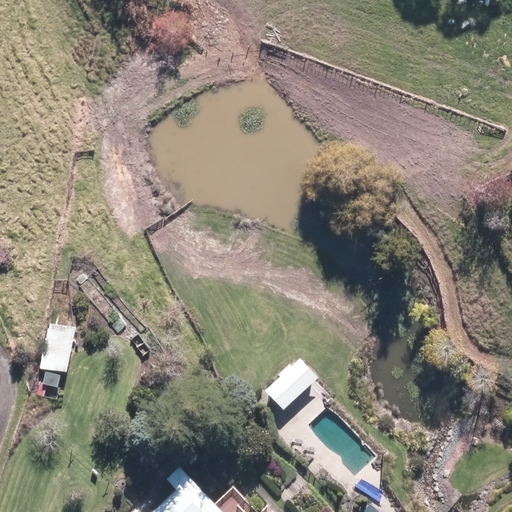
[(74,328),(48,324),(39,369),(66,374),(74,328)]
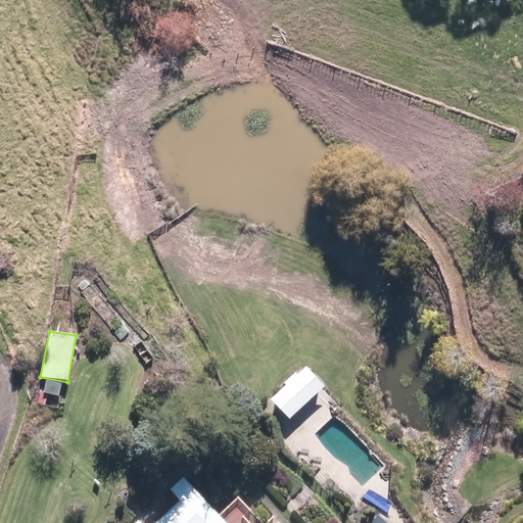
[(141,340),(133,345),(145,364),(153,359),(141,340)]
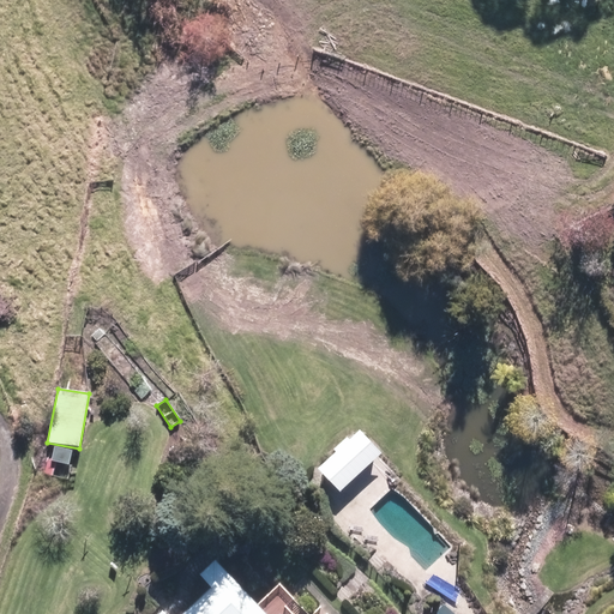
[(342,491),(384,452),(362,428),(351,438),(348,437),(336,447),(338,451),(320,467),(342,491)]
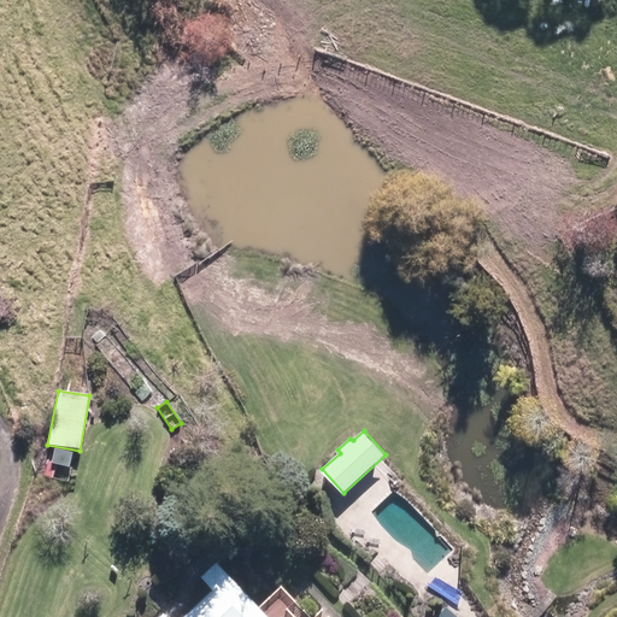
[(175,504),(164,503),(162,518),(174,519),(175,504)]
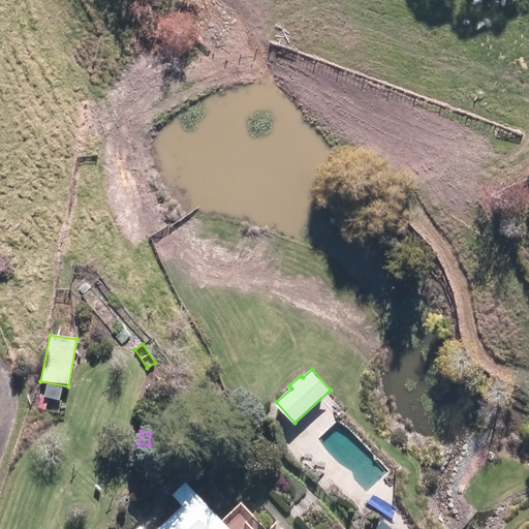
[(211,528),(187,503),(159,528),(211,528)]
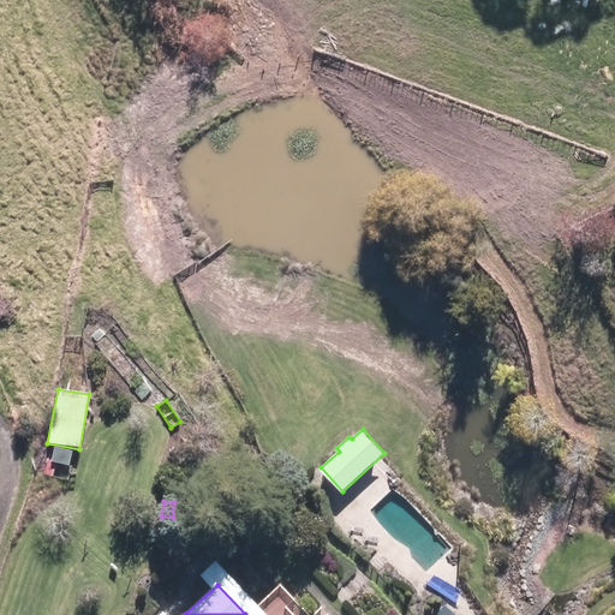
[(457,614),(446,604),(435,614),(457,614)]
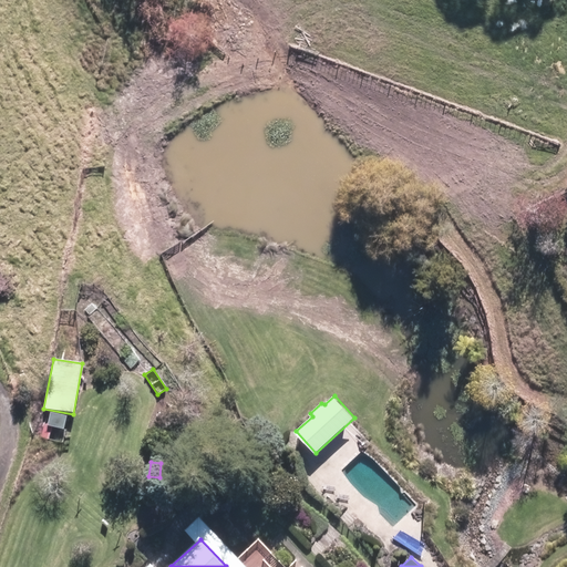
All buildings are outlined.
